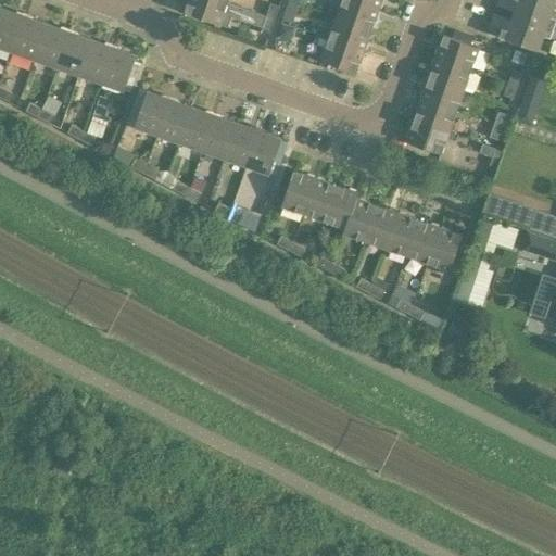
[(237,5),(228,2),(220,0),(188,0),(185,12),(219,24),(224,13),(234,16),(237,5)]
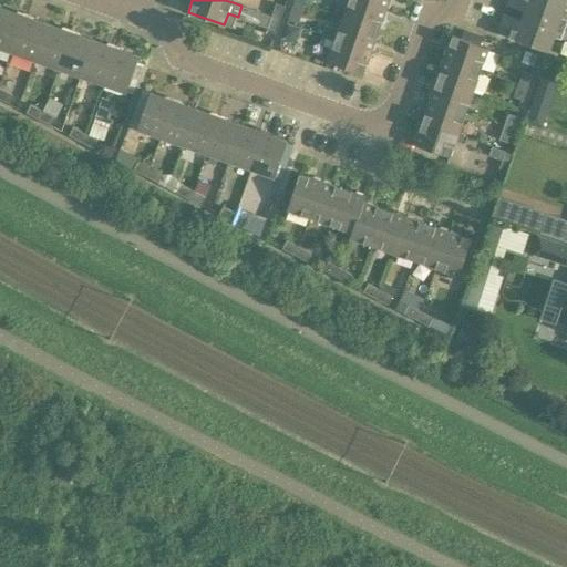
[(333,0),(334,0),(347,4),(342,18),(379,30),(387,9),(361,0),(333,0)]
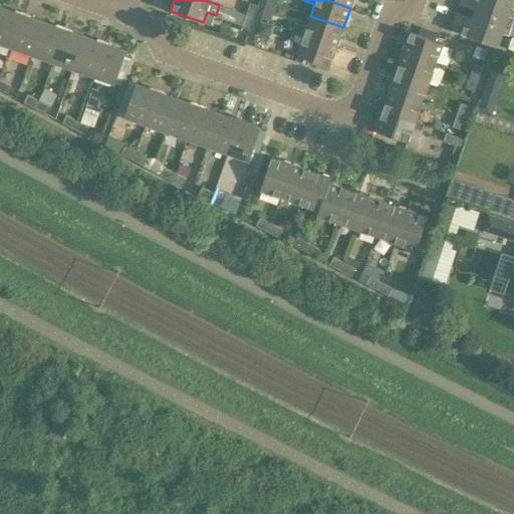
[(461,0),(460,4),(475,9),(474,13),(511,26),(513,18),(513,17),(508,15),(512,4),(501,0),(461,0)]
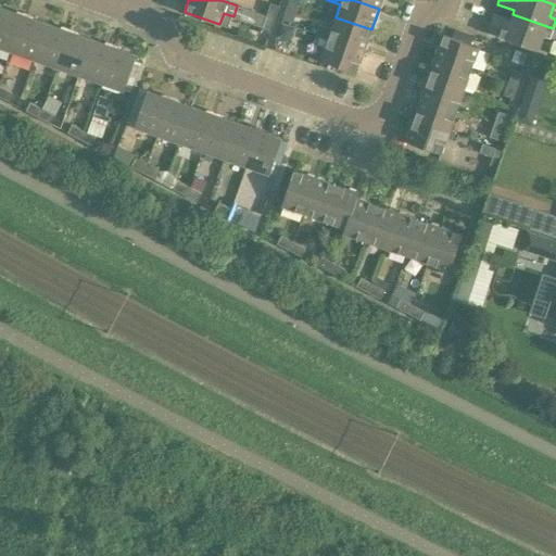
[(279,7),(270,3),(266,15),(275,19),(279,7)]
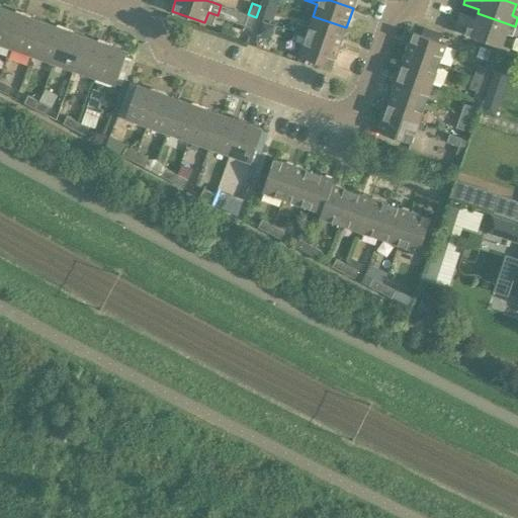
[(0,11),(0,44),(11,48),(23,14),(1,7),(0,11)]
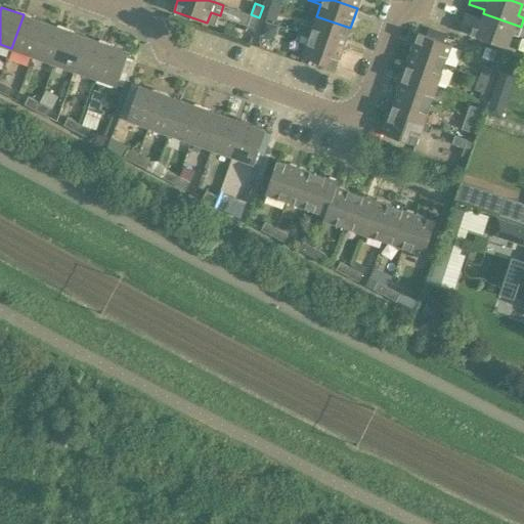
[(463,24),(473,28),(471,34),(508,46),(512,34),(518,36),(521,27),(483,13),(482,17),(466,12),(463,24)]
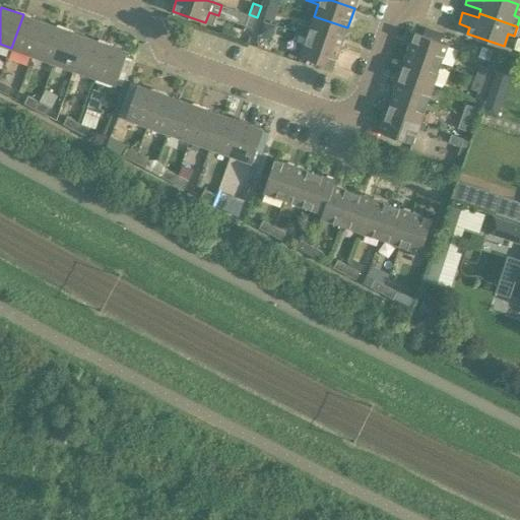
[(33,55),(44,21),(23,14),(11,48),(33,55)]
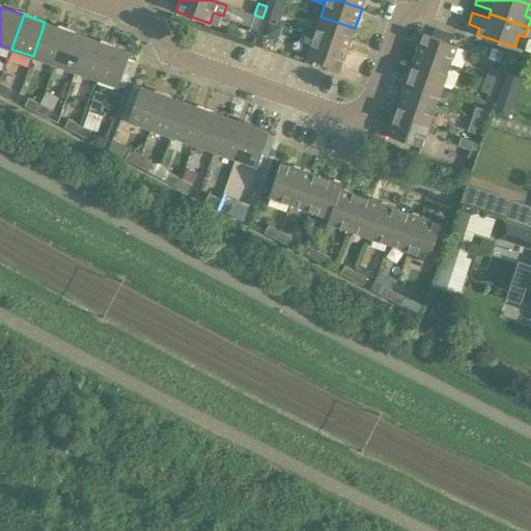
[(249,28),(258,31),(262,18),(254,15),(249,28)]
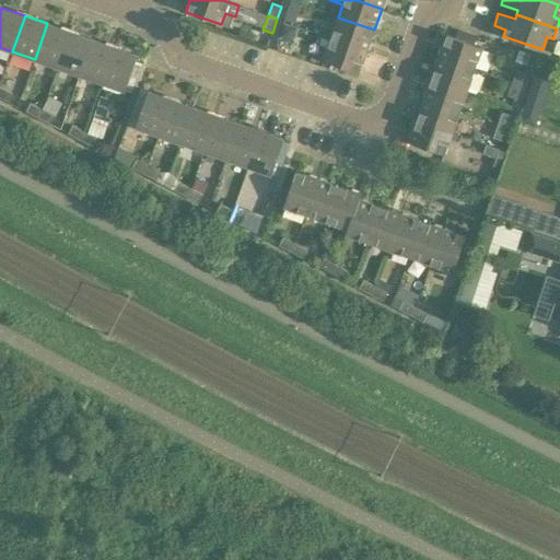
[(335,30),(322,24),(318,34),(366,50),(374,30),(338,18),(335,30)]
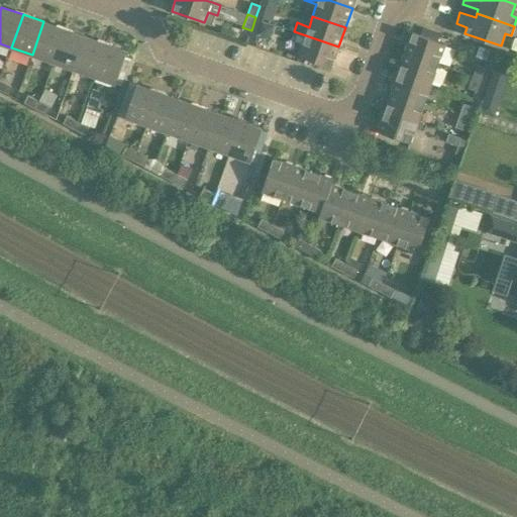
[(53,62),(65,29),(43,21),(32,55),(53,62)]
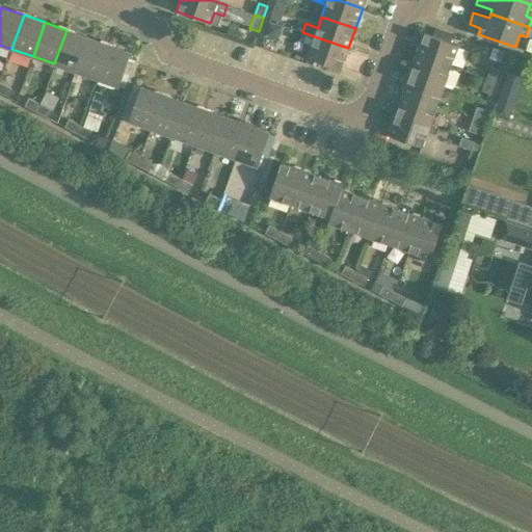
[(281,26),(268,22),(264,34),(276,38),(281,26)]
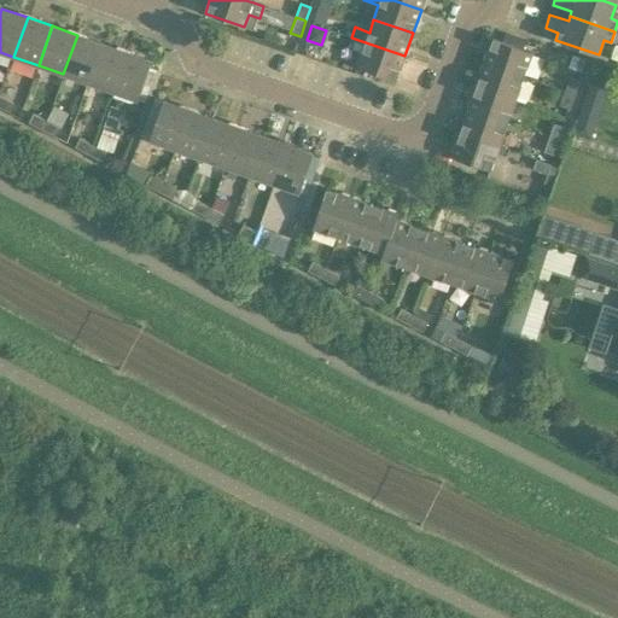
[(87,83),(101,44),(77,35),(63,74),(87,83)]
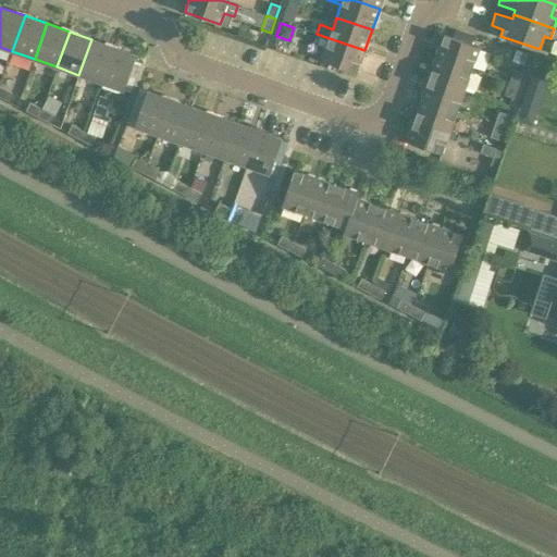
[(313,42),(326,47),(322,60),(357,72),(364,50),(317,34),(313,42)]
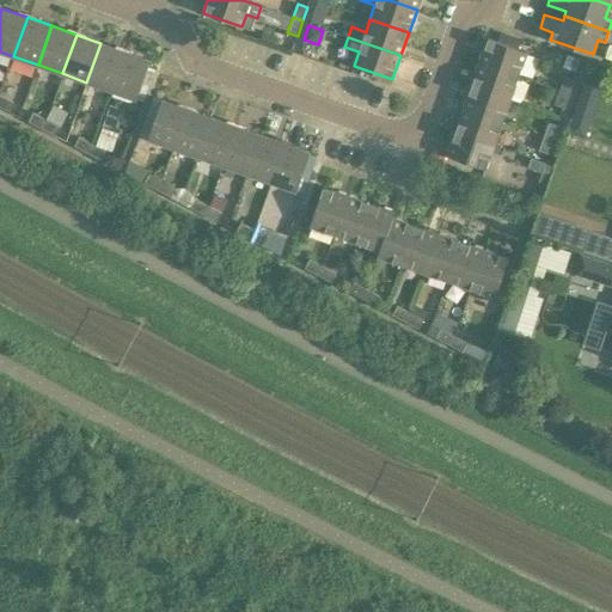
[(527,51),(488,38),(479,62),(519,75),(527,51)]
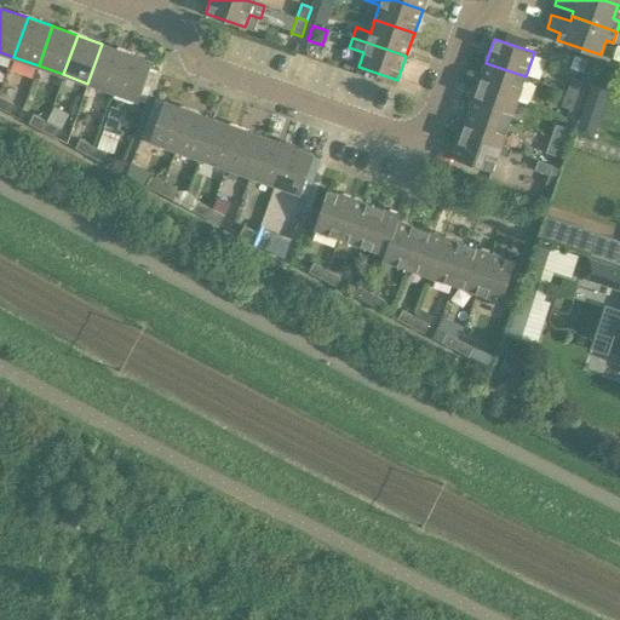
[(113,92),(126,52),(102,44),(87,84),(113,92)]
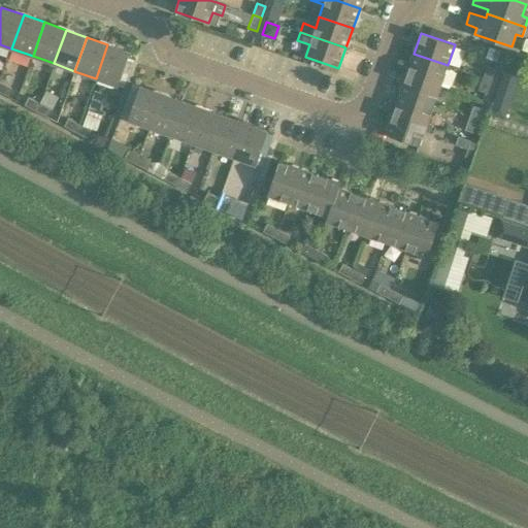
[(118,86),(130,52),(107,44),(96,78),(118,86)]
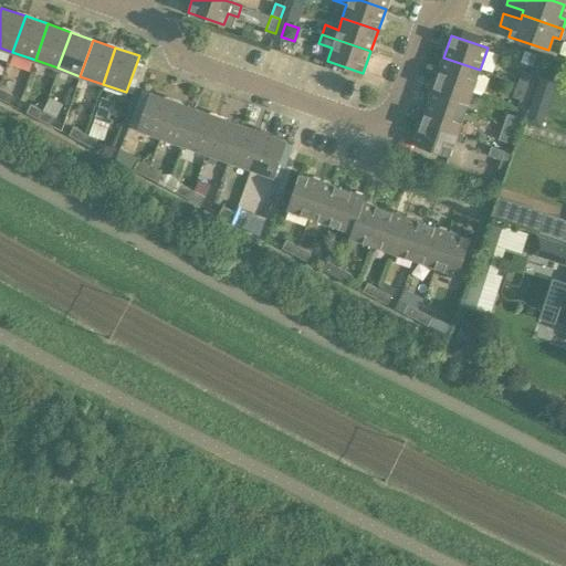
[(436,79),(472,92),(480,70),(443,58),(436,79)]
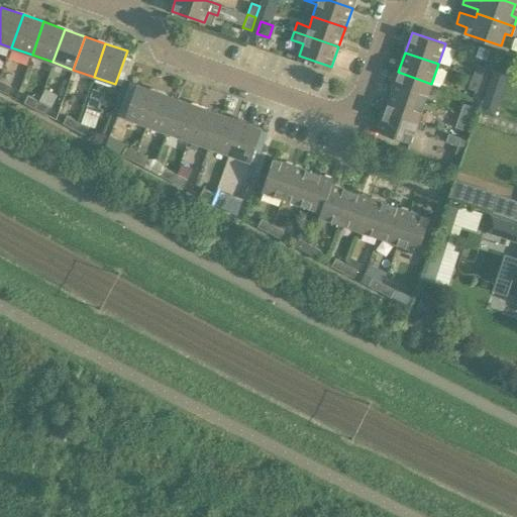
[(486,67),(477,64),(473,76),(481,79),(486,67)]
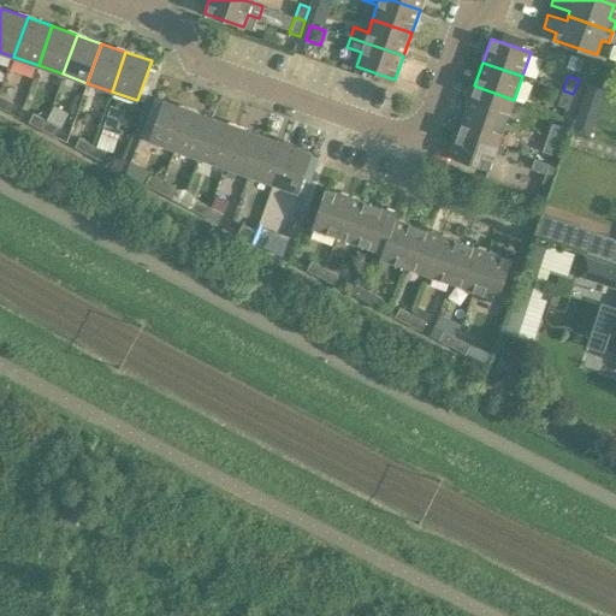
[(584,80),(575,132),(592,135),(600,82),(584,80)]
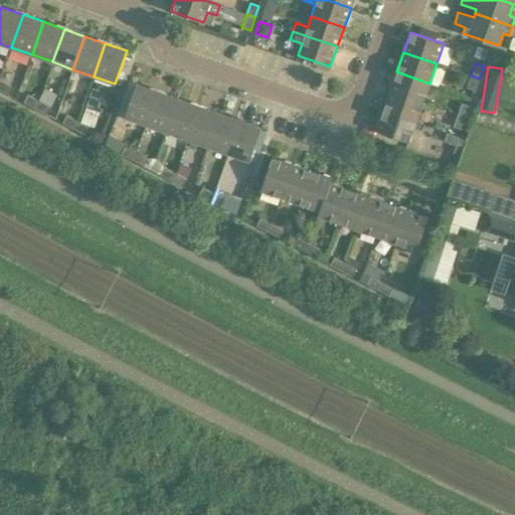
[(390,92),(422,103),(430,83),(396,71),(390,92)]
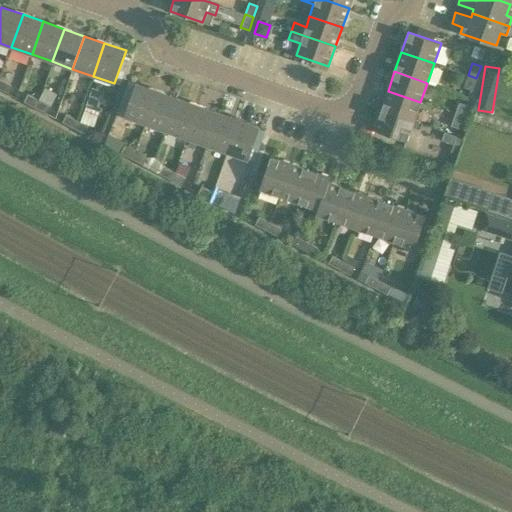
[(464,87),(472,90),(476,78),(468,75),(464,87)]
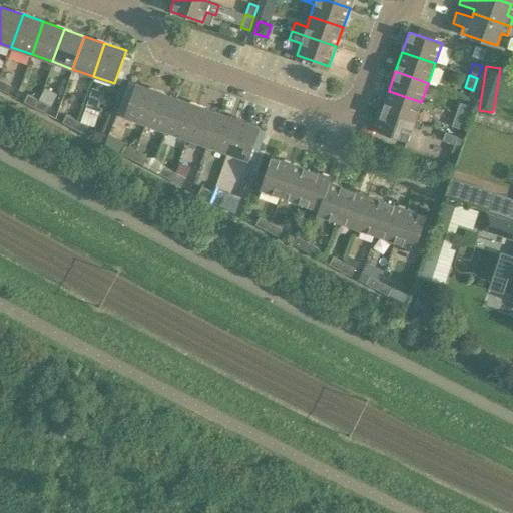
[(0,89),(7,93),(11,85),(0,79),(0,89)]
